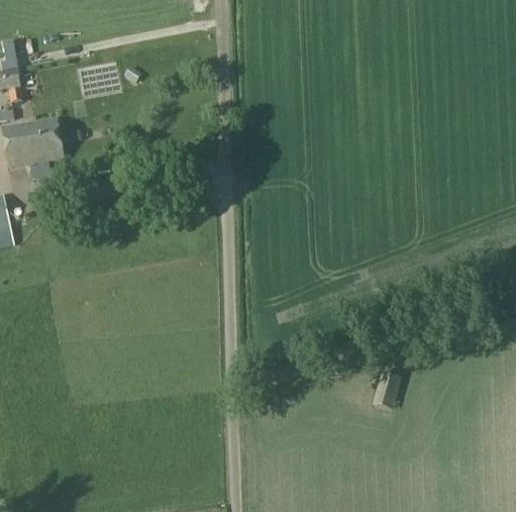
[(130,66),(125,74),(137,81),(141,72),(130,66)]
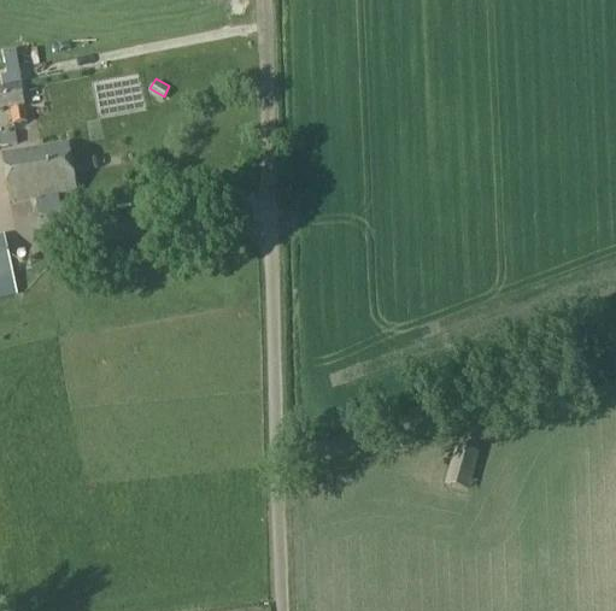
[(0,104),(25,100),(22,82),(0,86),(0,104)]
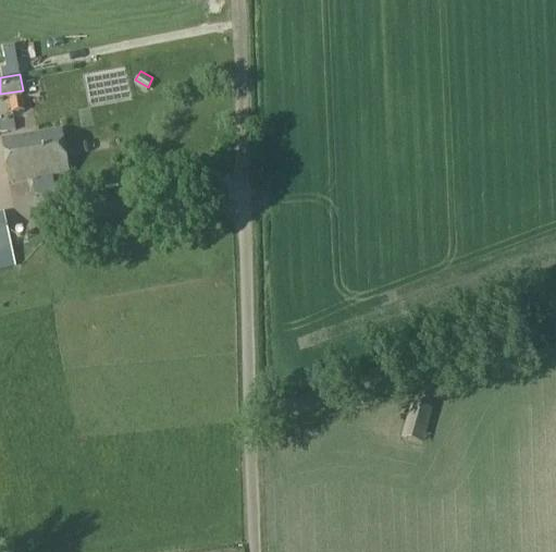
[(25,107),(23,94),(10,96),(12,109),(25,107)]
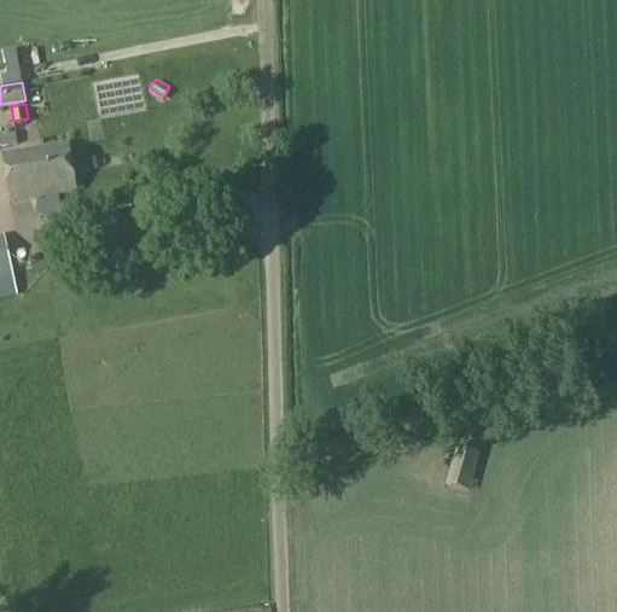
[(12,199),(76,187),(68,140),(4,152),(12,199)]
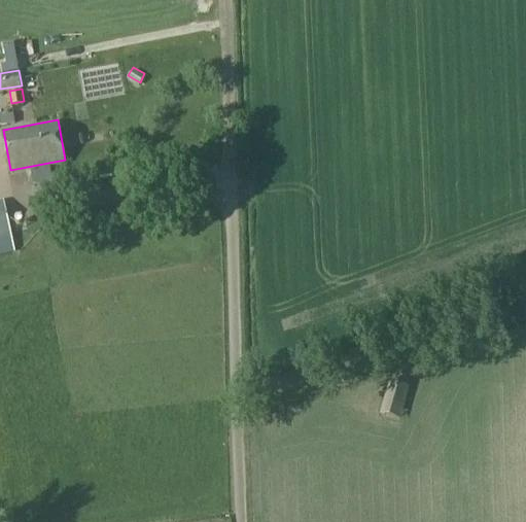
[(54,183),(70,181),(67,166),(51,169),(54,183)]
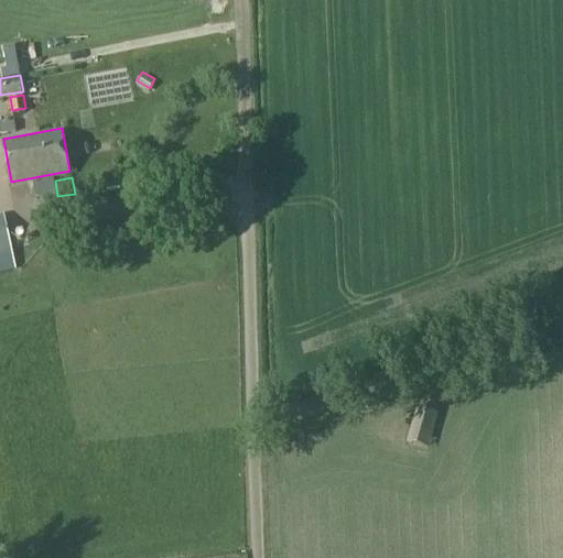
[(0,266),(15,264),(4,210),(0,210),(0,266)]
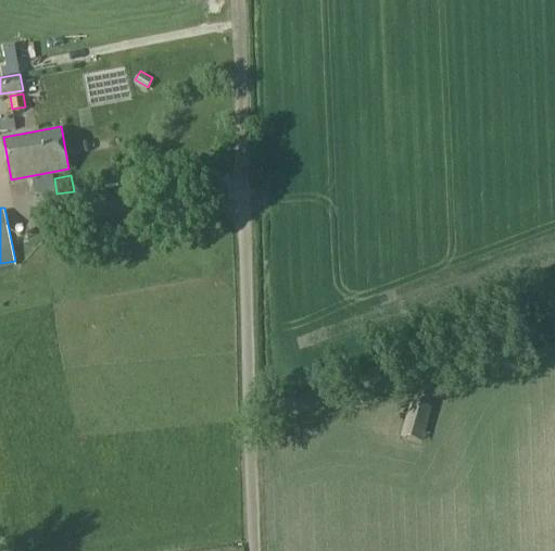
[(424,441),(433,404),(410,398),(400,435),(424,441)]
